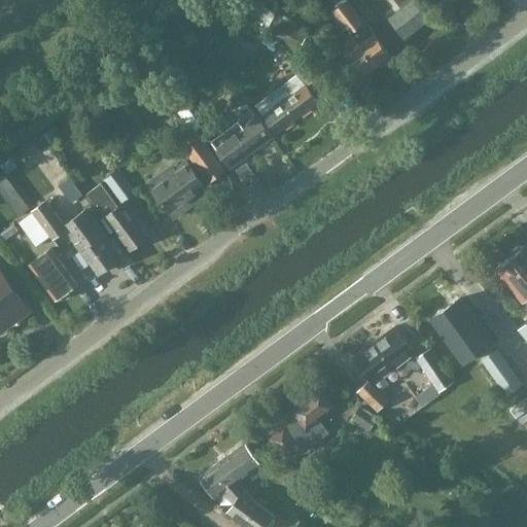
[(268,0),(261,0),(257,9),(275,19),(281,6),(268,0)]
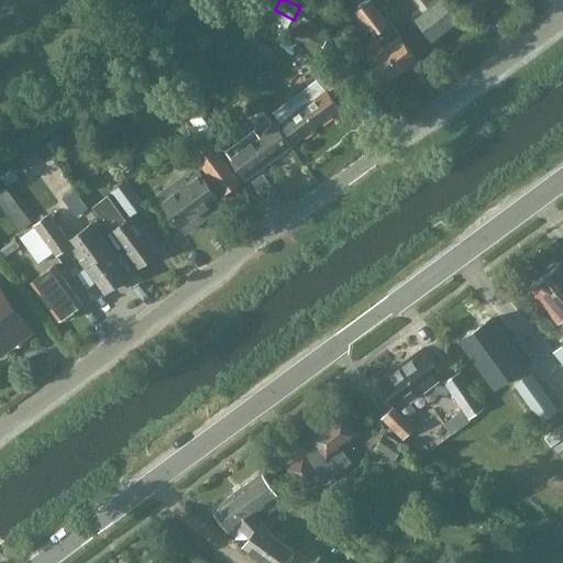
[(356,8),(352,11),(367,31),(368,30),(373,35),(400,72),(415,61),(397,36),(371,0),(362,0),(357,4),(356,8)]
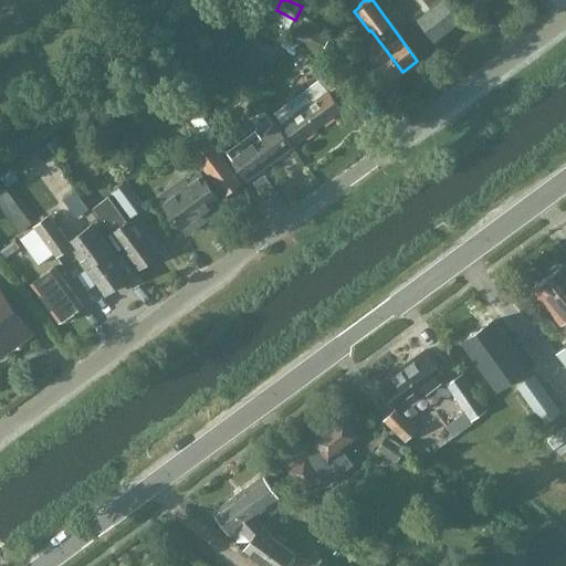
[(437,0),(417,17),(431,37),(433,40),(459,19),(443,0),(437,0)]
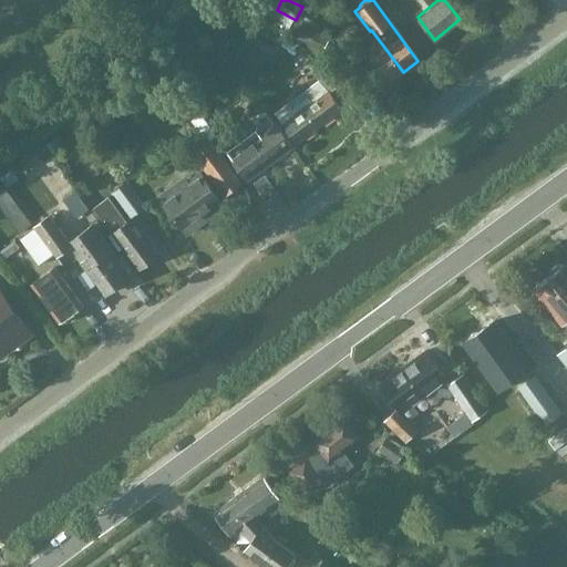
[(300,21),(291,39),(320,53),(328,37),(300,21)]
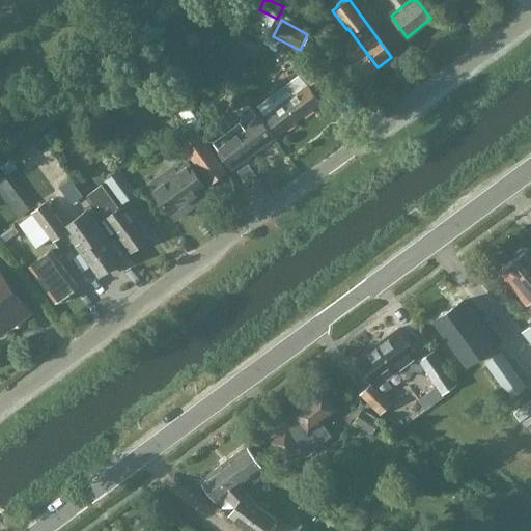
[(350,35),(341,43),(350,53),(346,55),(363,78),(378,67),(352,33),(350,35)]
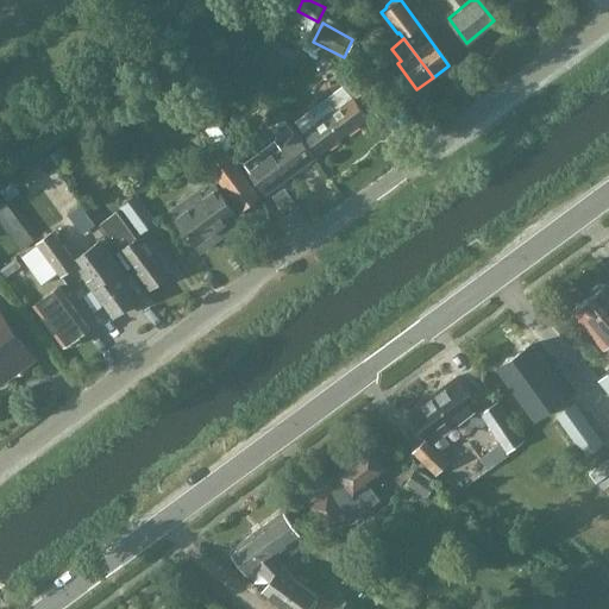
[(349,64),(333,75),(352,99),(366,88),(349,64)]
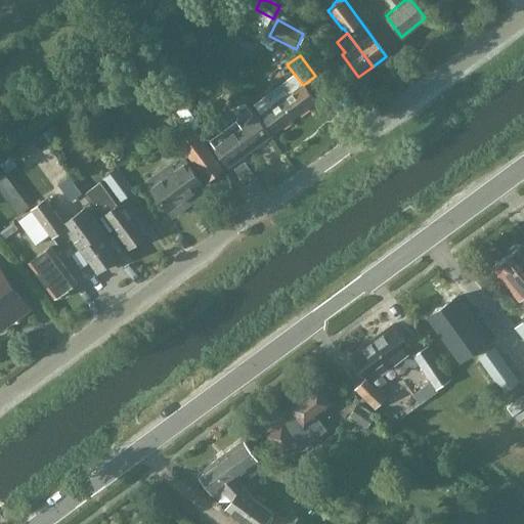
[(293,75),(253,105),(273,132),(313,102),(293,75)]
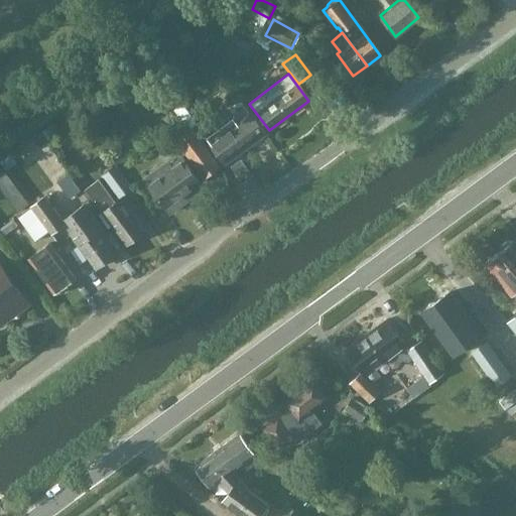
[(206,139),(208,142),(224,164),(264,134),(249,112),(234,123),(232,119),(206,139)]
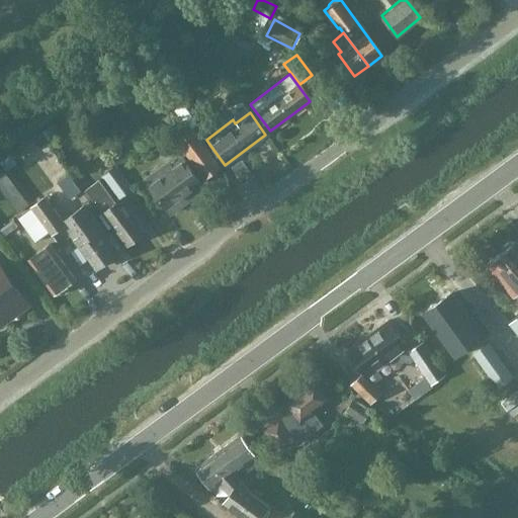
[(208,115),(196,124),(202,134),(214,124),(208,115)]
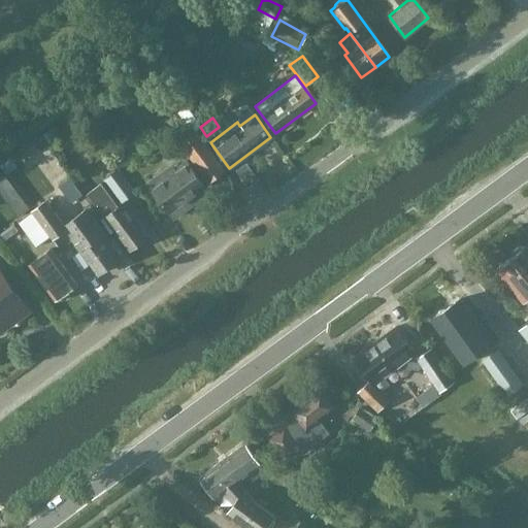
[(194,131),(178,142),(208,183),(224,172),(194,131)]
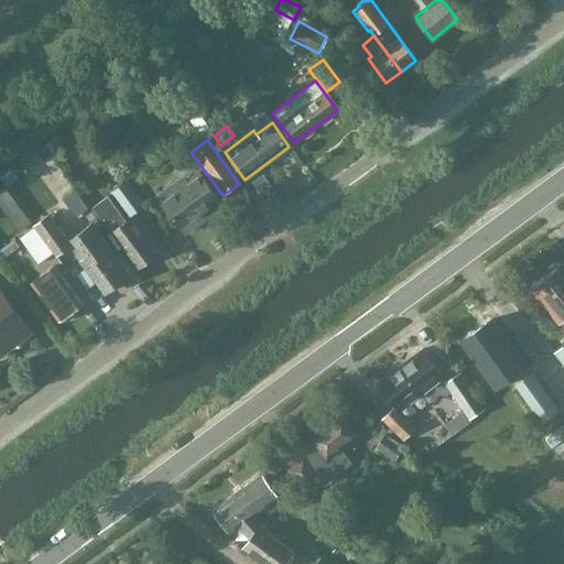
[(179,185),(159,202),(187,239),(204,226),(198,219),(220,203),(199,176),(182,191),(179,185)]
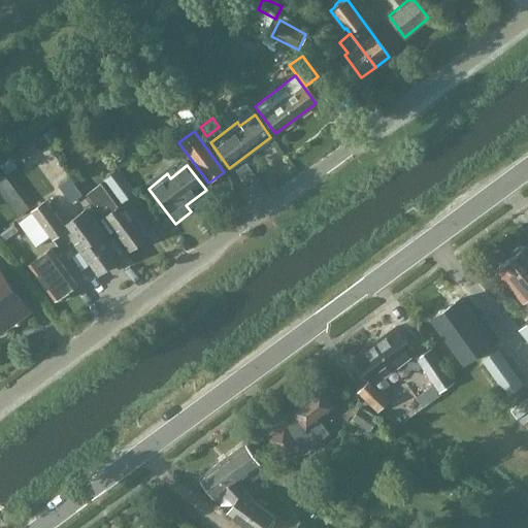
[(113,171),(100,182),(118,205),(131,195),(113,171)]
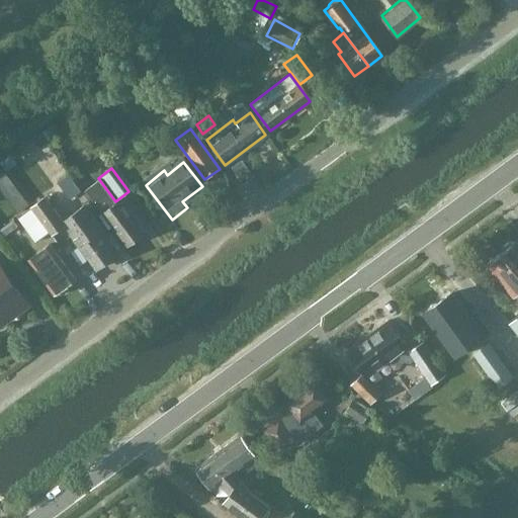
[(14,169),(7,174),(19,190),(26,185),(14,169)]
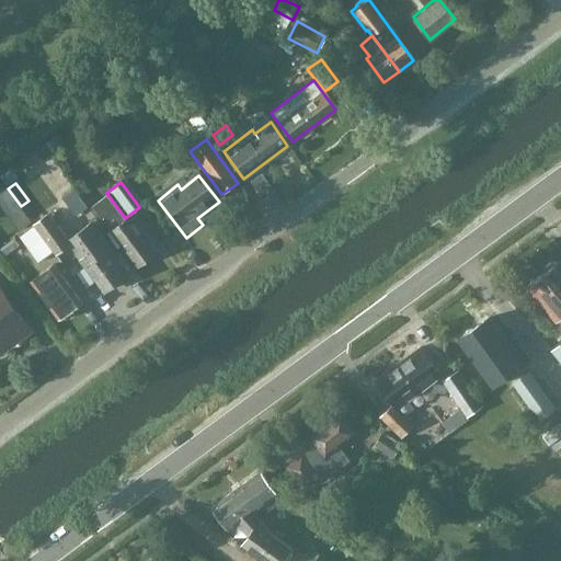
[(70,189),(59,197),(72,215),(83,206),(70,189)]
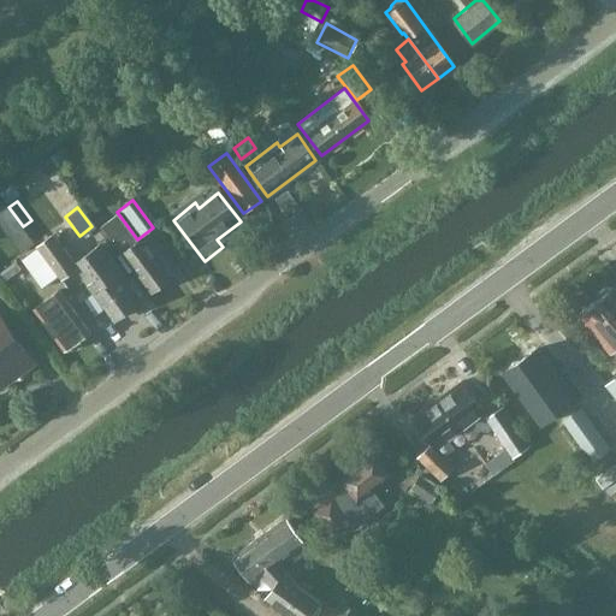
[(149,294),(171,277),(142,237),(137,241),(117,213),(100,226),(119,253),(149,294)]
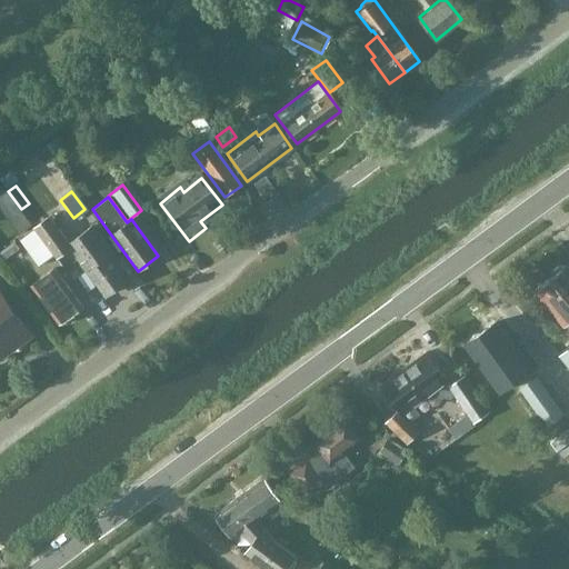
[(56,259),(71,247),(49,215),(18,239),(38,266),(53,255),(56,259)]
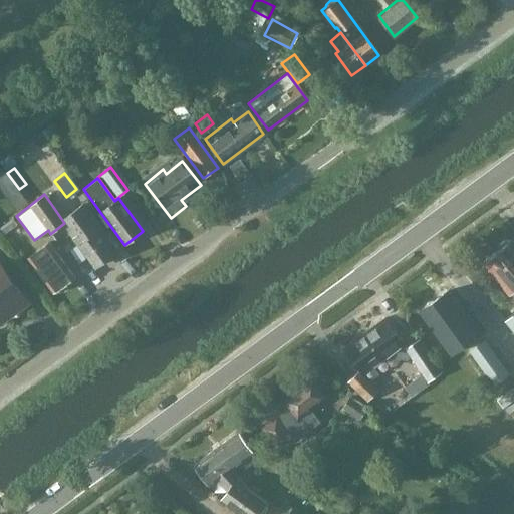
[(71,228),(68,230),(95,266),(114,252),(98,229),(101,227),(83,202),(62,217),(71,228)]
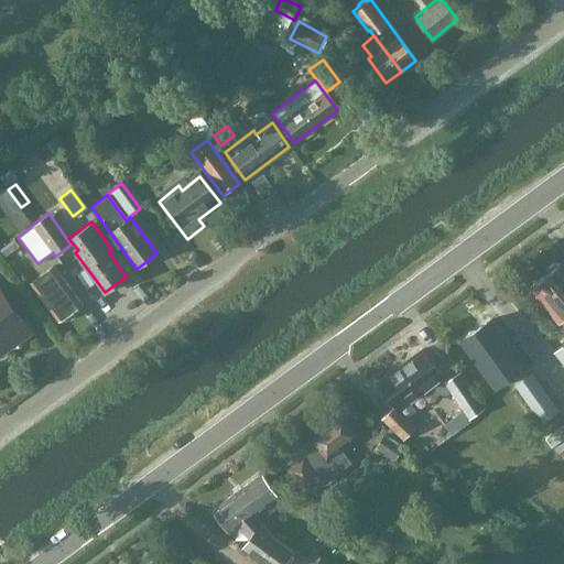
[(12,239),(0,248),(0,255),(2,258),(18,247),(12,239)]
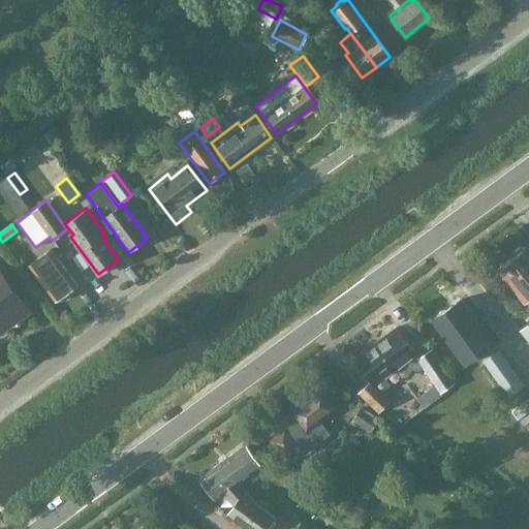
[(528,250),(525,245),(496,268),(522,302),(526,306),(528,304),(528,250)]
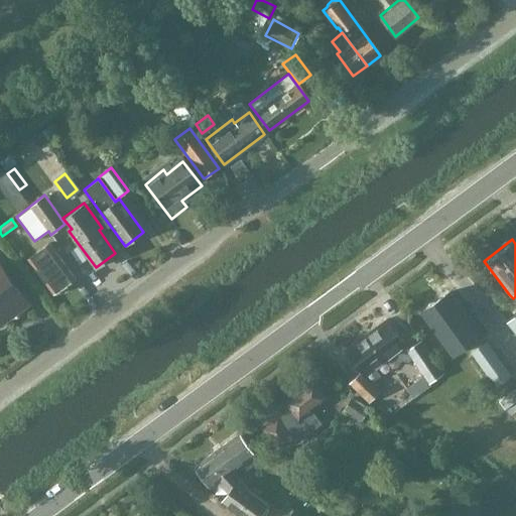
[(65,287),(74,278),(47,242),(26,258),(54,294),(56,294),(59,294),(65,290),(65,287)]
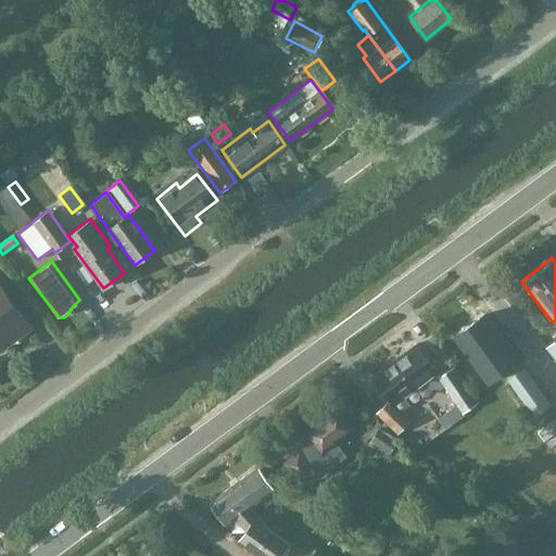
[(0,348),(10,341),(12,343),(30,329),(0,288),(0,348)]
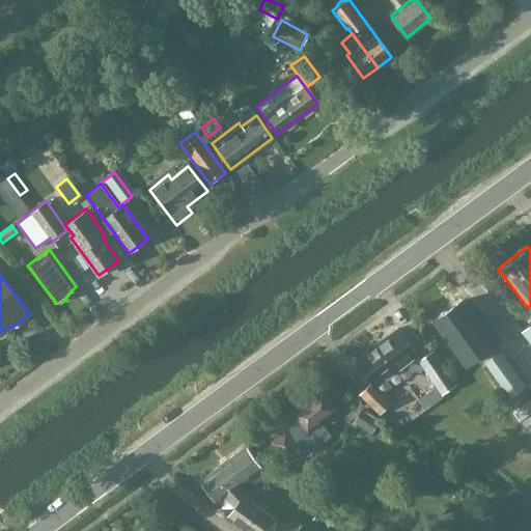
[(437,317),(434,320),(466,365),(500,340),(488,325),(481,330),(477,324),(460,301),(447,310),(441,312),(437,317)]
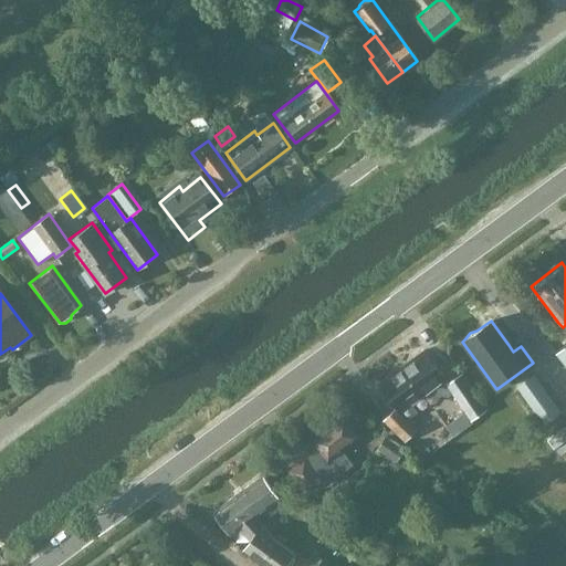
[(565,344),(555,353),(565,365),(565,344)]
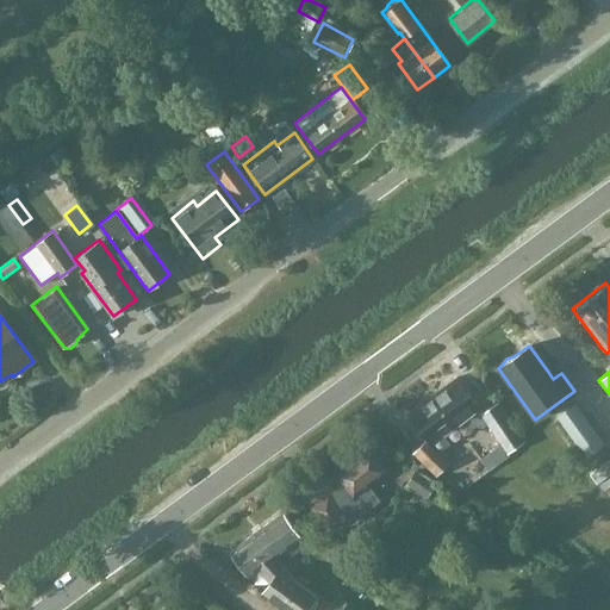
[(454,377),(430,394),(453,424),(477,406),(454,377)]
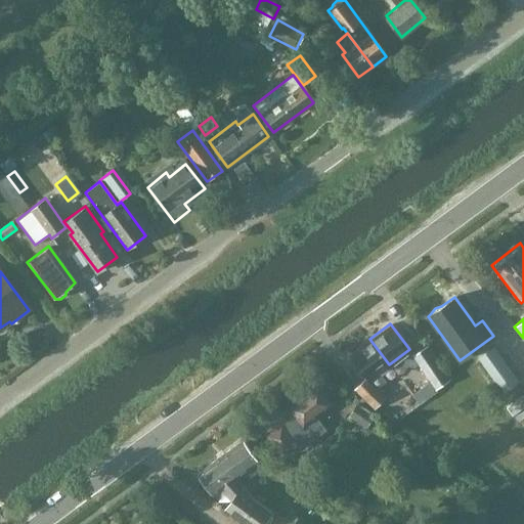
[(349,354),(365,376),(368,380),(378,373),(389,364),(369,339),(349,354)]
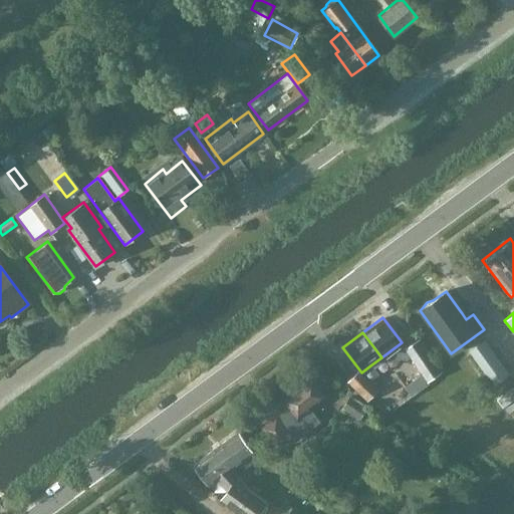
[(416,338),(403,347),(426,379),(439,370),(416,338)]
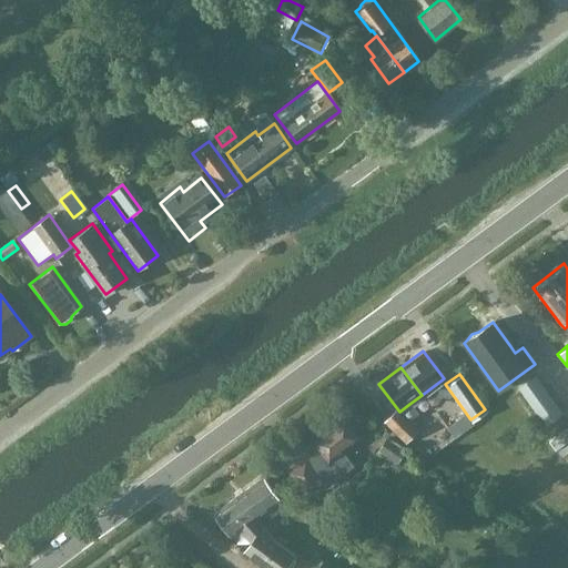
[(536,377),(519,388),(545,425),(561,414),(536,377)]
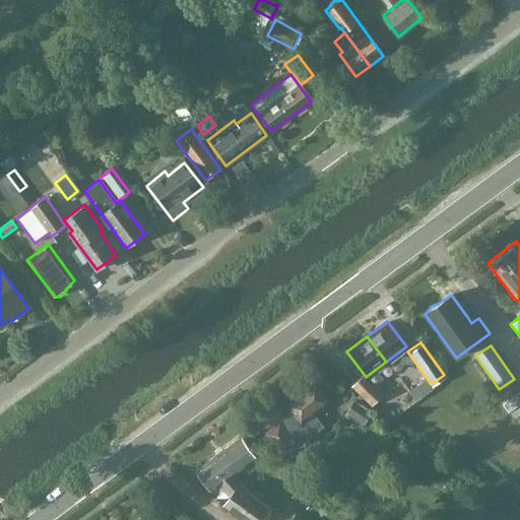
[(366,377),(363,373),(350,383),(368,405),(380,394),(372,384),(381,378),(375,370),(366,377)]
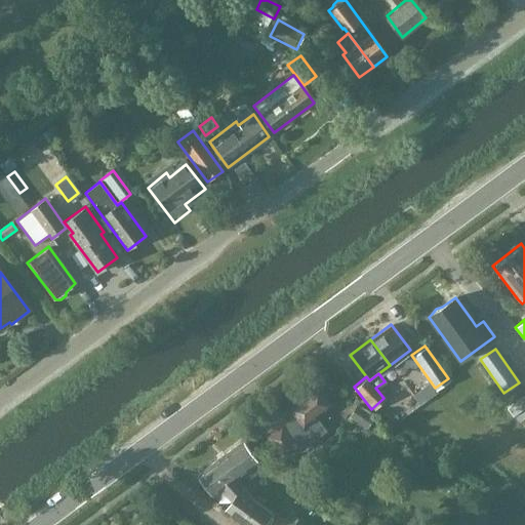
[(299,451),(326,431),(316,417),(333,405),(318,385),(288,407),(297,420),(285,430),(281,425),(267,436),(281,456),(295,446),(299,451)]
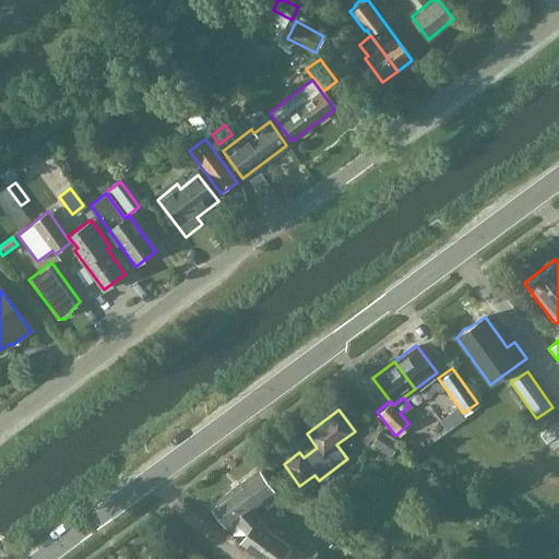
[(380,431),(370,443),(396,460),(404,449),(380,431)]
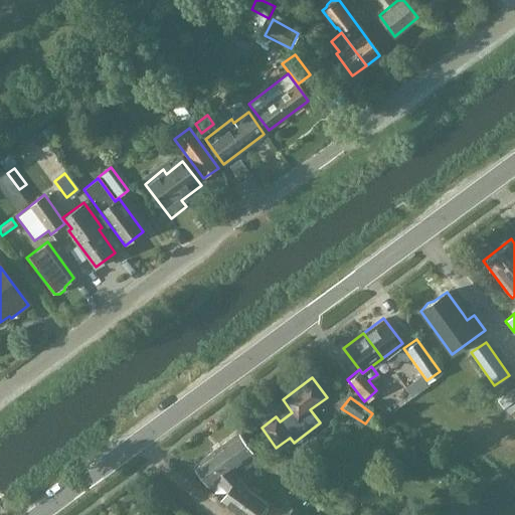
[(245,488),(247,487),(231,471),(241,464),(245,469),(259,460),(254,455),(255,454),(238,431),(193,465),(208,488),(217,483),(226,492),(221,500),(241,514),(259,514),(268,503),(245,488)]
